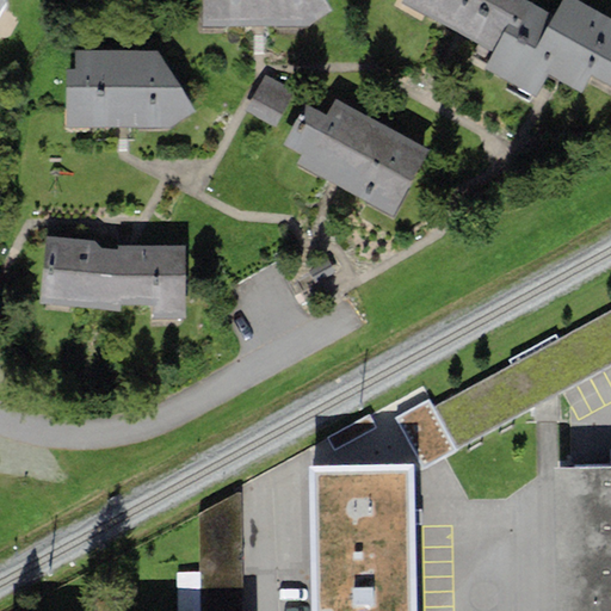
[(325,0),(202,0),(202,28),(307,26),(332,11),(325,0)]
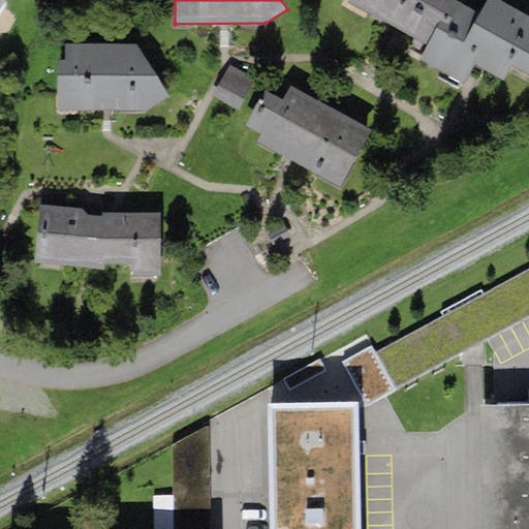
[(349,0),(348,3),(427,45),(454,0),(349,0)]
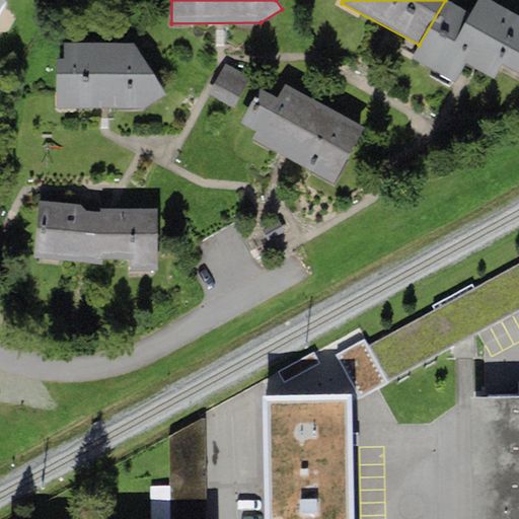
[(478,0),(471,14),(446,0),(445,0),(419,45),(412,58),(455,81),(465,63),(494,79),(502,63),(518,72),(518,16),(488,0),(478,0)]
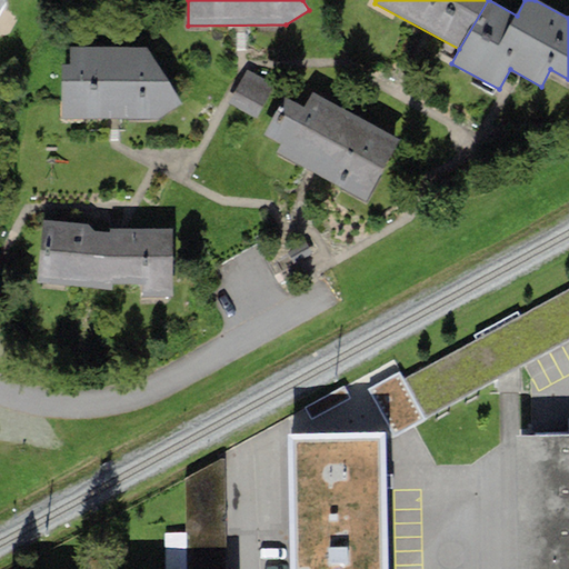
[(148,48),(69,47),(70,65),(62,65),(60,120),(159,119),(181,105),(148,48)]
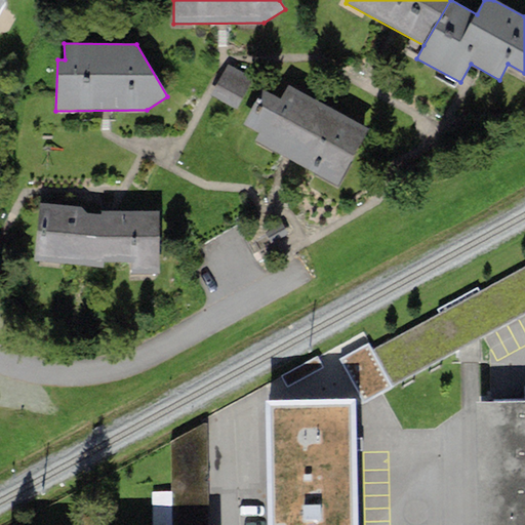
[(236,109),(251,78),(227,66),(211,97),(236,109)]
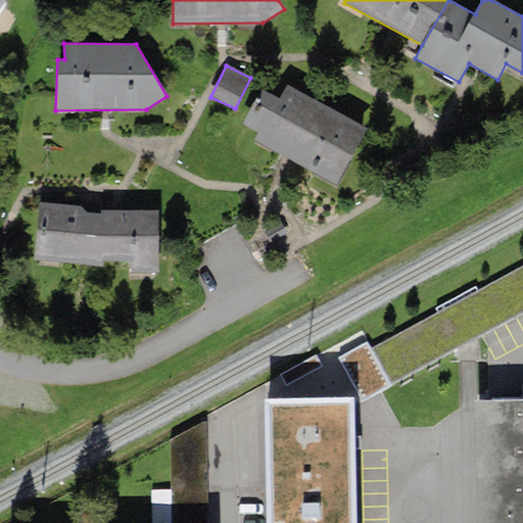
[(254,141),(257,142),(337,187),(368,129),(287,87),(280,99),(276,97),(260,90),(242,126),(257,134),(254,141)]
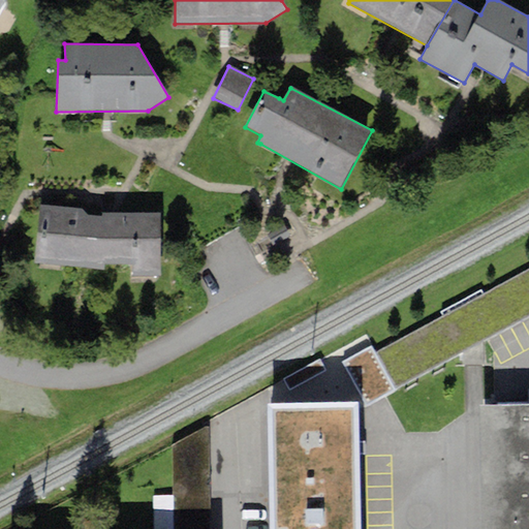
[(100,212),(39,205),(34,263),(104,270),(104,263),(132,263),(131,277),(160,278),(161,212),(100,212)]
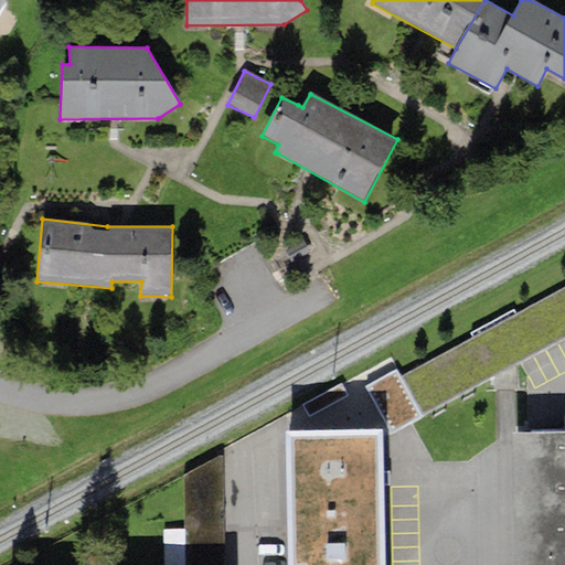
[(401,379),(422,417),(564,337),(564,288),(516,315),(514,309),(470,333),(473,338),(401,379)]
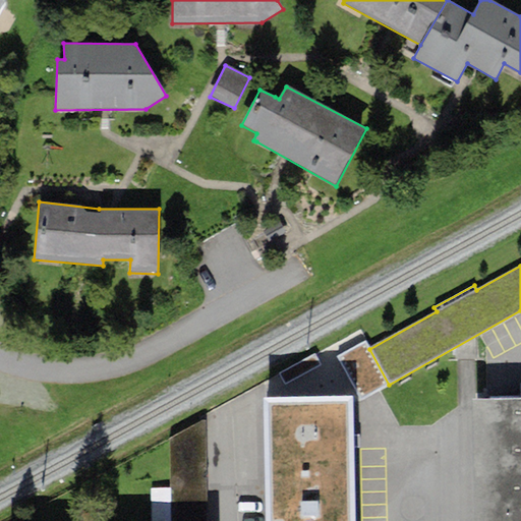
[(364,341),(337,356),(362,400),(389,385),(369,349),(364,341)]
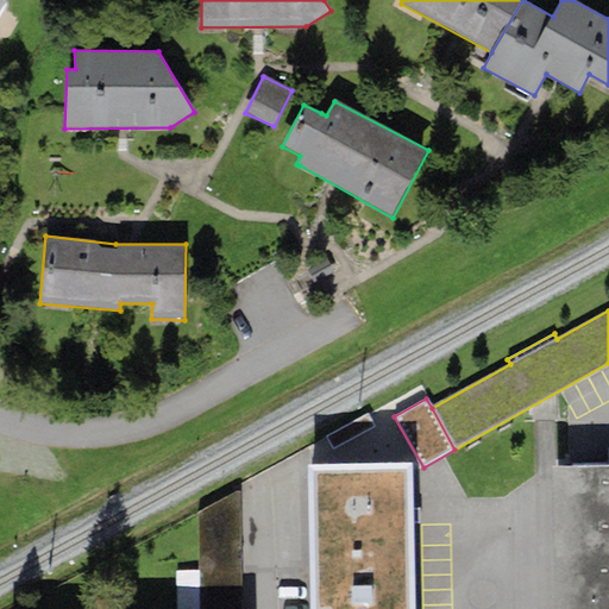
[(413,608),(410,464),(311,465),(313,608),(413,608)]
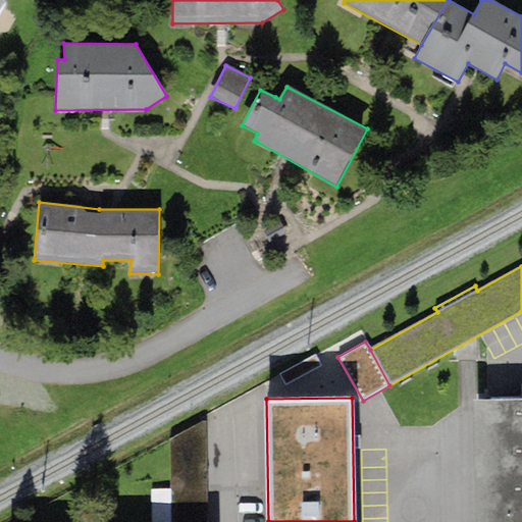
[(521,521),(521,398),(473,400),(475,521),(521,521)]
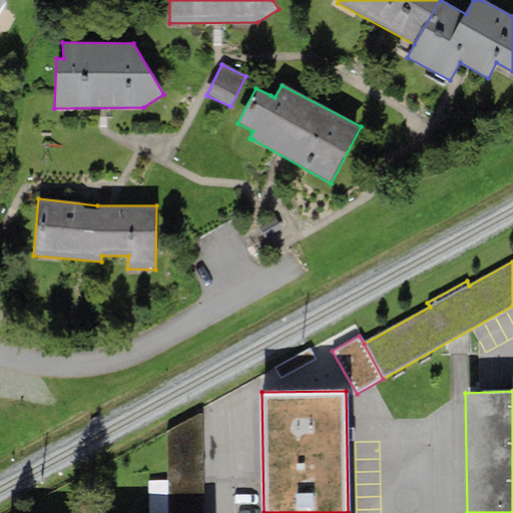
[(168,469),(203,469),(203,424),(168,424),(168,469)]
